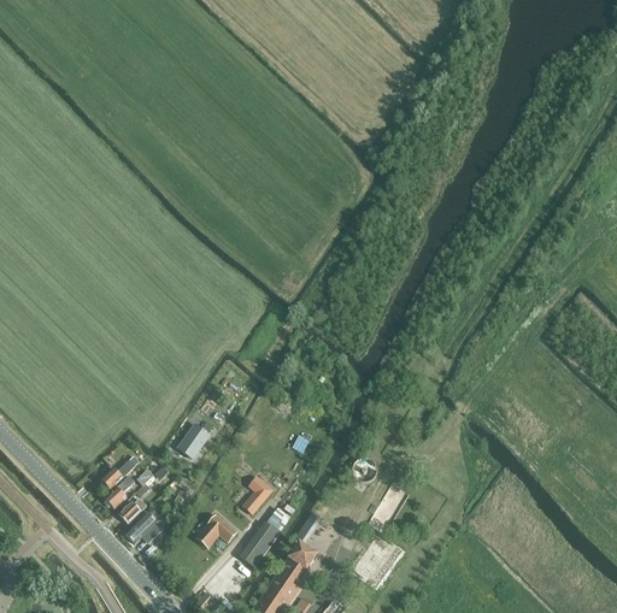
[(207,420),(203,426),(209,430),(213,424),(207,420)]
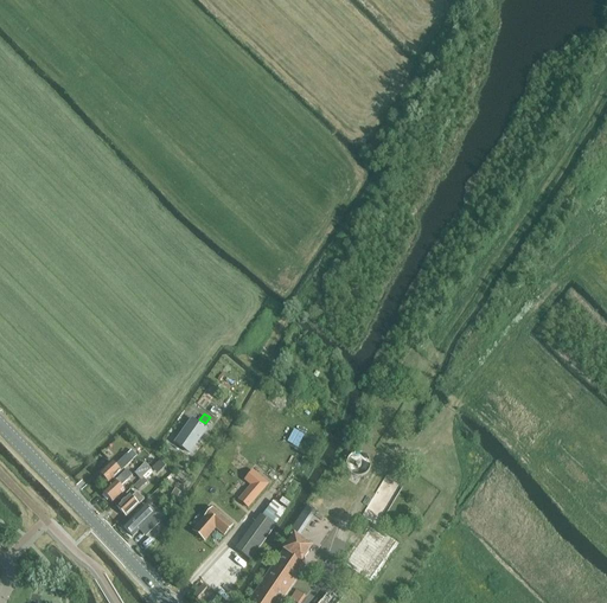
[(191,416),(174,440),(190,450),(206,427),(191,416)]
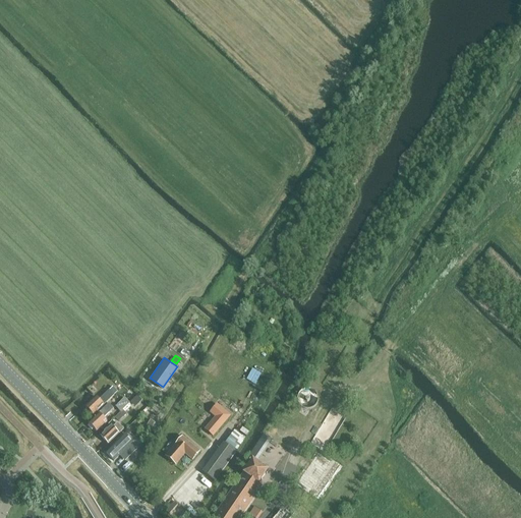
[(131,399),(136,393),(131,387),(125,394),(131,399)]
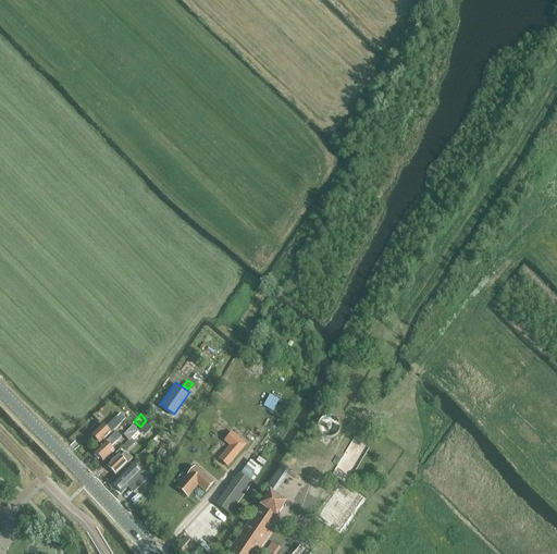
[(91,433),(93,434),(91,435),(93,438),(94,436),(99,442),(122,420),(116,415),(106,426),(102,421),(91,433)]
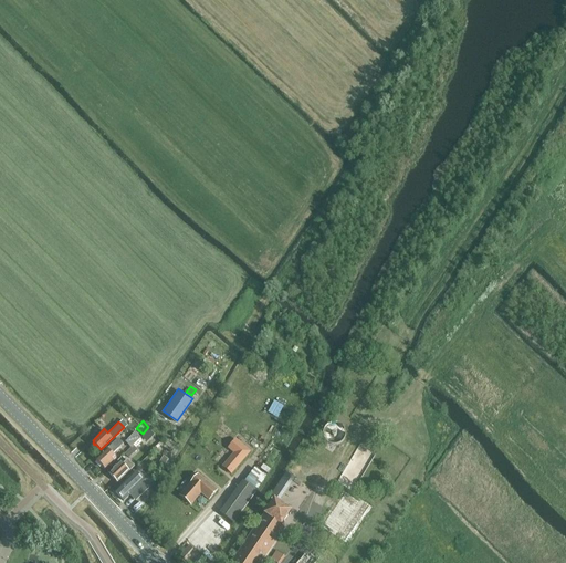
[(327,426),(326,431),(327,436),(331,440),(336,441),(341,440),(345,436),(346,431),(345,426),(341,423),(336,421),(331,423),(327,426)]
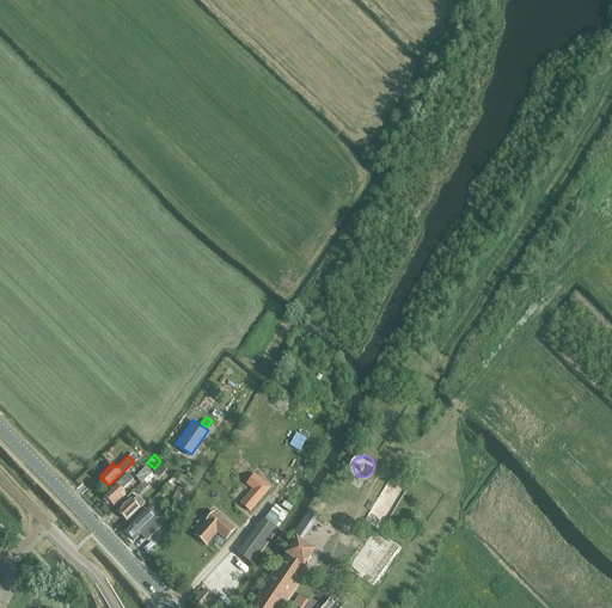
[(154,468),(159,474),(166,467),(161,461),(154,468)]
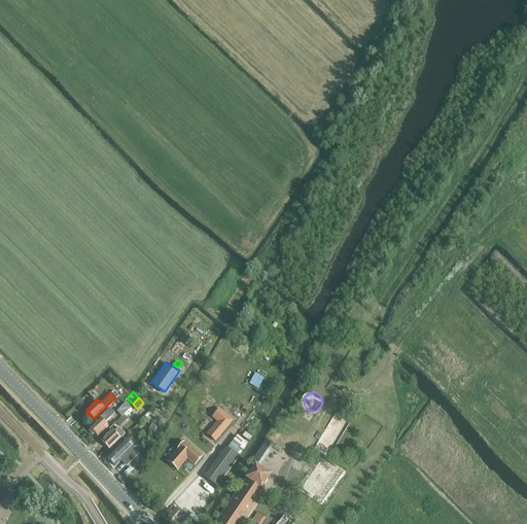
[(117,409),(121,414),(124,412),(131,406),(126,400),(117,409)]
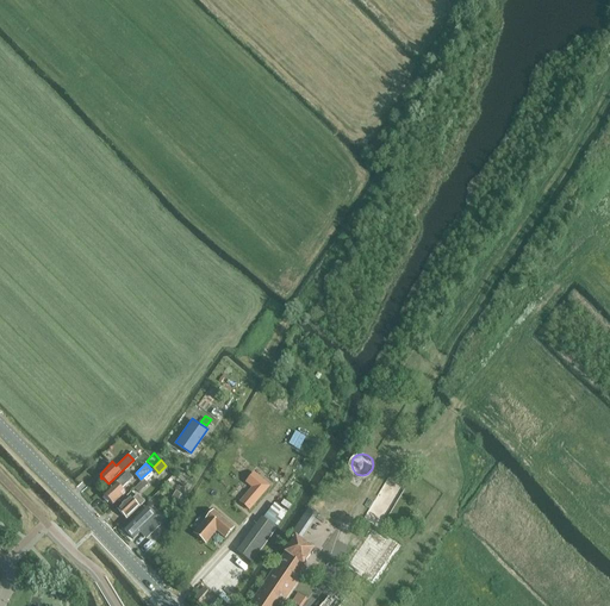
[(104,492),(112,503),(125,491),(122,486),(134,475),(128,469),(104,492)]
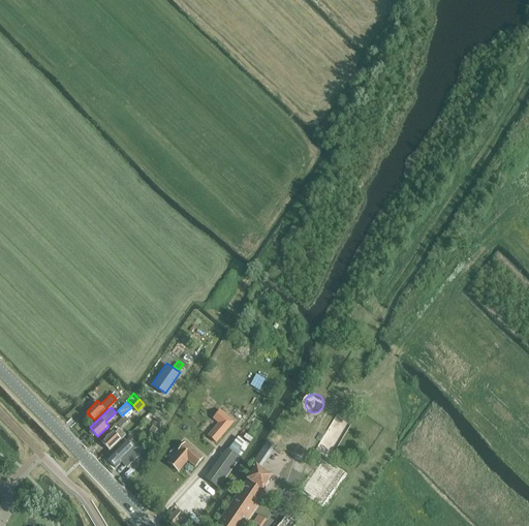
[(218,421),(208,434),(216,440),(234,420),(220,408),(213,416),(218,421)]
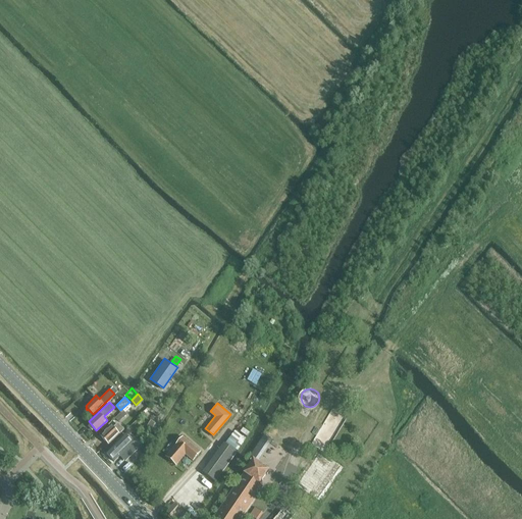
[(122,408),(120,410),(115,415),(119,419),(126,412),(122,408)]
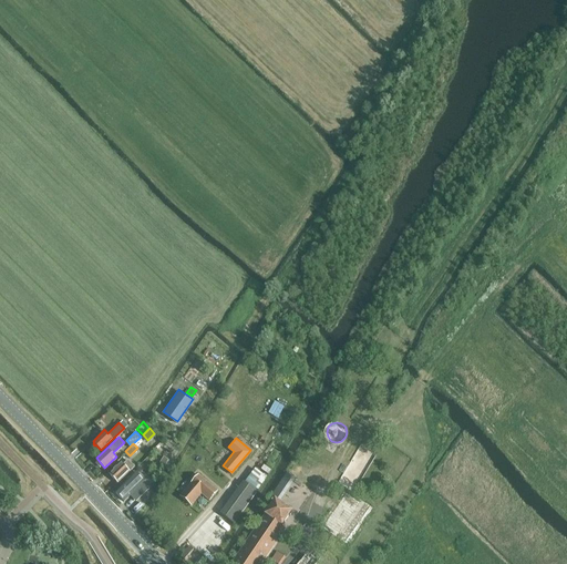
[(164,454),(160,461),(165,465),(169,459),(164,454)]
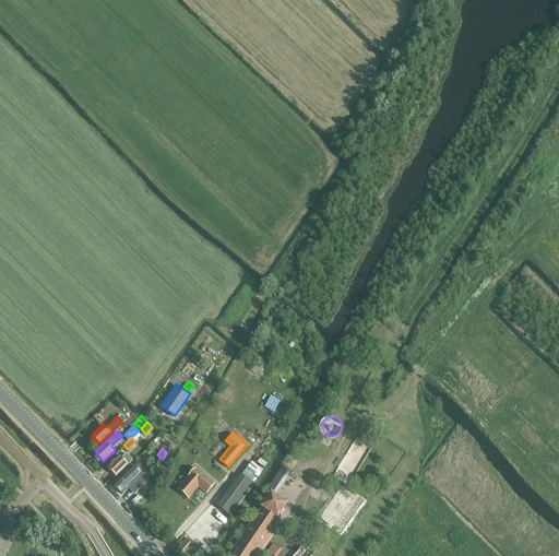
[(108,465),(116,474),(133,459),(127,452),(121,457),(120,454),(108,465)]
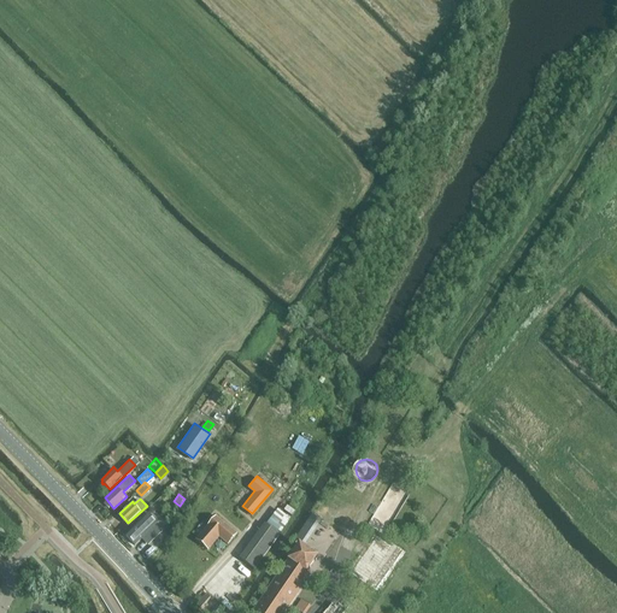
[(268,519),(281,530),(291,517),(277,506),(268,519)]
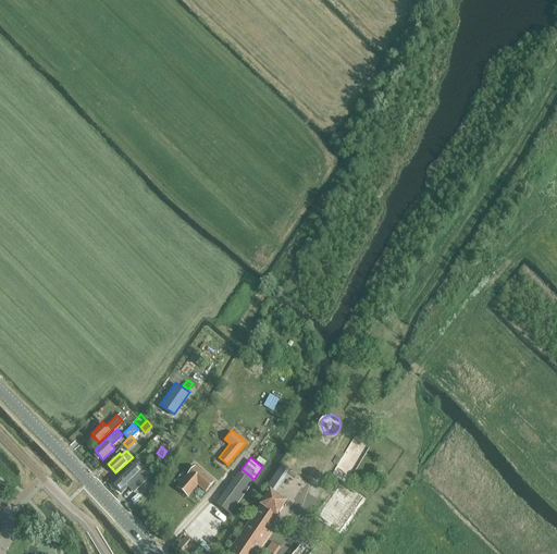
[(133,463),(113,481),(122,490),(128,483),(134,489),(146,477),(140,471),(141,471),(133,463)]
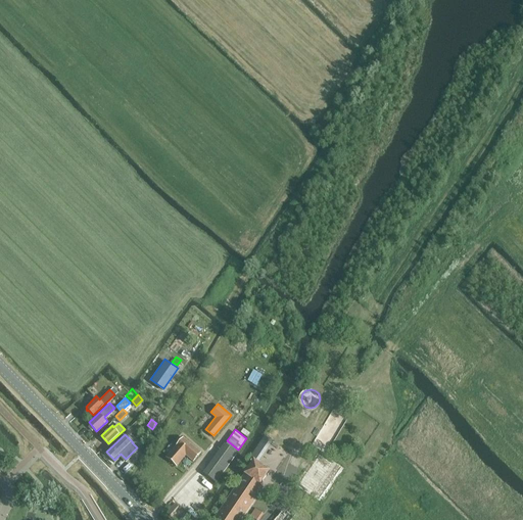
[(165,456),(176,464),(186,453),(193,459),(200,451),(183,435),(165,456)]
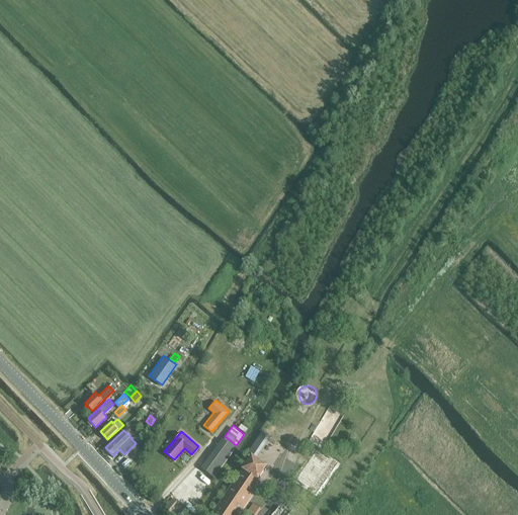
[(254,449),(241,467),(210,514),(211,514),(236,514),(259,483),(260,481),(258,479),(270,459),(269,458),(280,441),(268,433),(262,442),(258,439),(252,448),(254,449)]
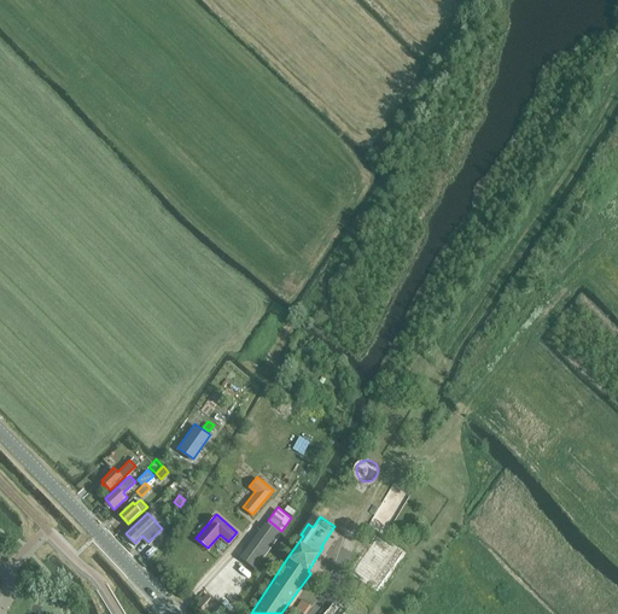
[(242,557),(254,567),(279,532),(267,524),(242,557)]
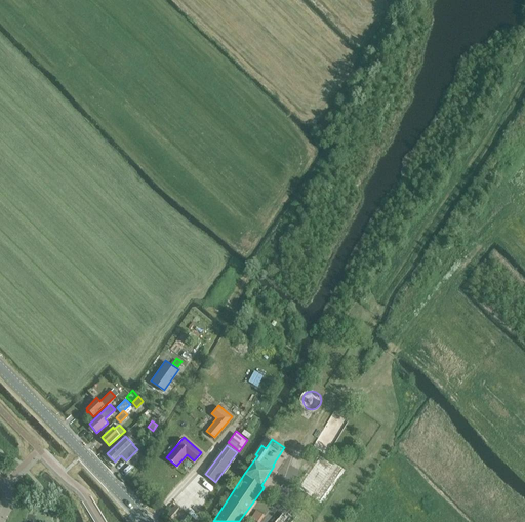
[(296,484),(322,502),(346,468),(320,450),(296,484)]
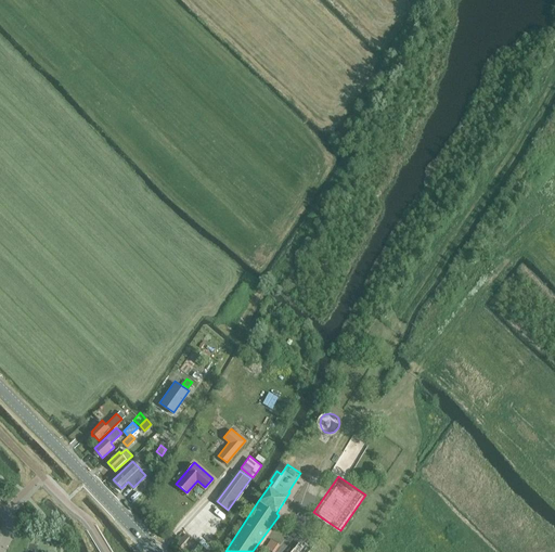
[(184,531),(176,541),(180,546),(189,536),(184,531)]
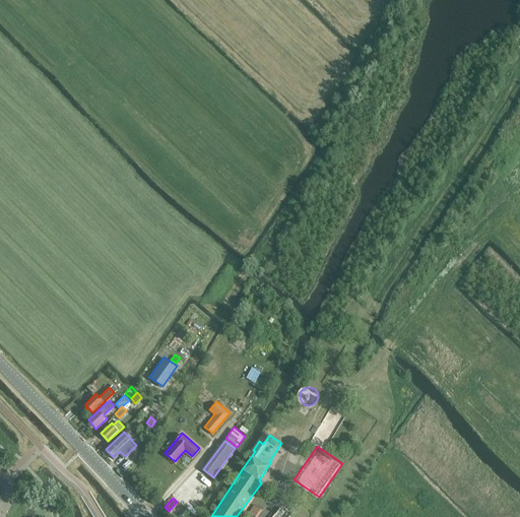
[(270,516),(287,516),(294,510),(284,501),(270,516)]
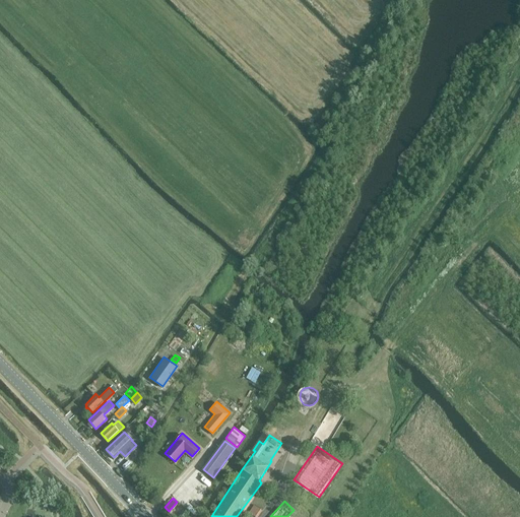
[(249,512),(255,516),(260,508),(254,504),(249,512)]
